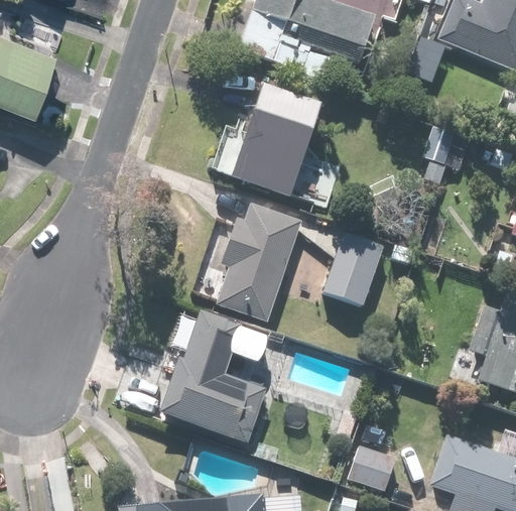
[(256,0),(253,9),(286,21),(283,30),(361,57),(375,16),(329,0),(256,0)]
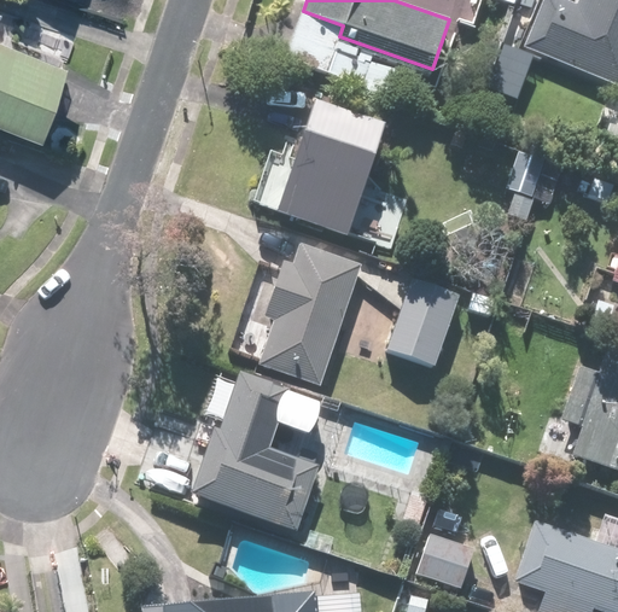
[(617,89),(617,0),(578,0),(577,4),(567,0),(540,0),(520,50),(617,89)]
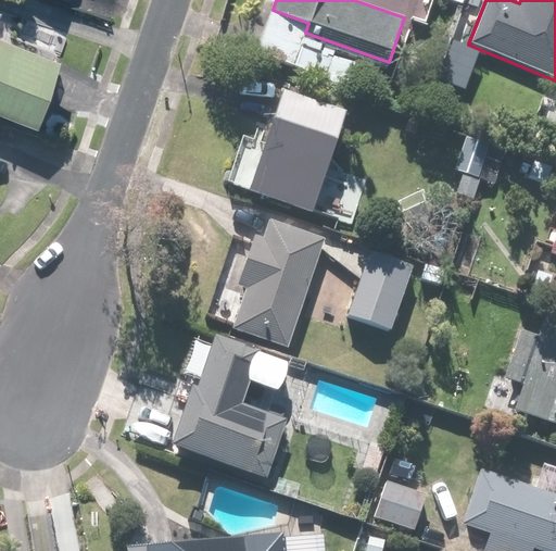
[(0,25),(0,102),(38,115),(61,46),(0,25)]
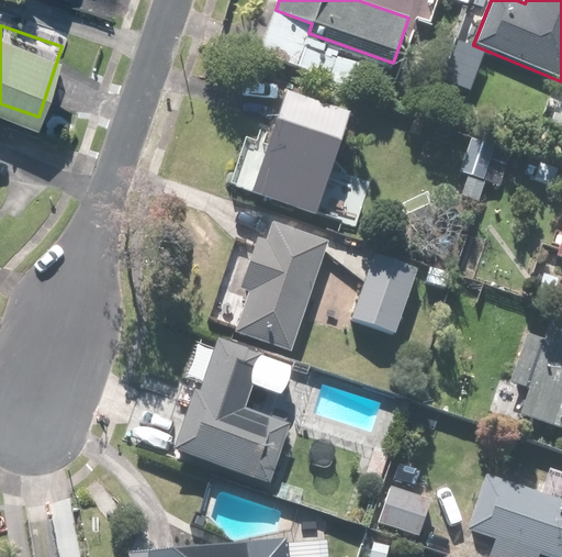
[(288,91),(256,193),(356,224),(369,181),(332,169),(350,111),(288,91)]
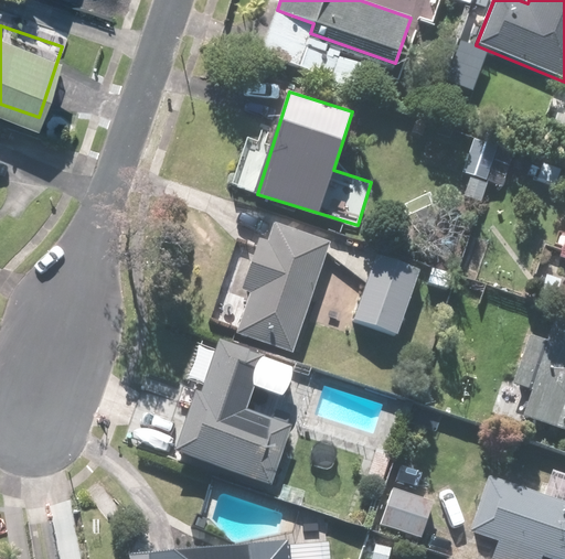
[(266,240),(259,238),(243,286),(253,289),(238,332),(290,350),(328,240),(273,221),(266,240)]
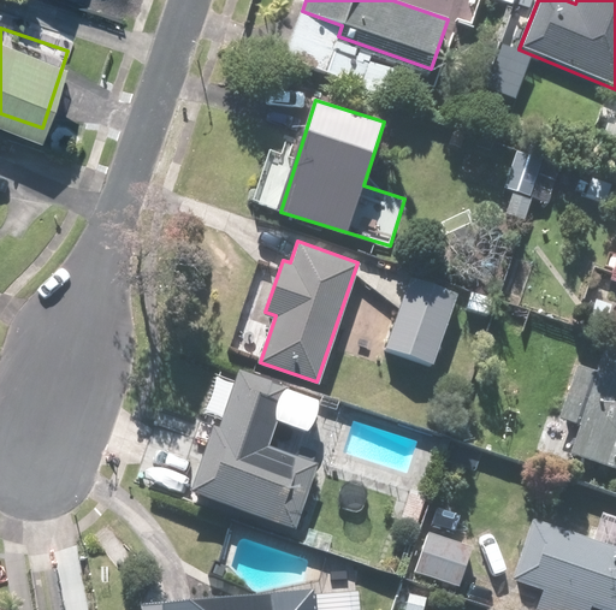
[(460,296),(408,278),(384,347),(436,365),(460,296)]
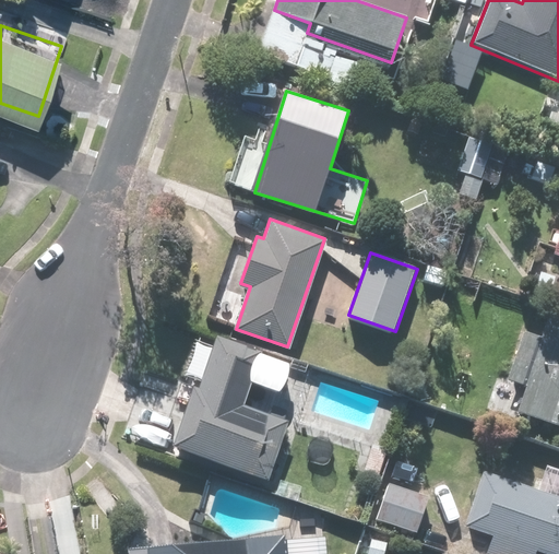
[(528,380),(519,410),(558,423),(558,310),(550,308),(540,337),(523,330),(508,374),(528,380)]
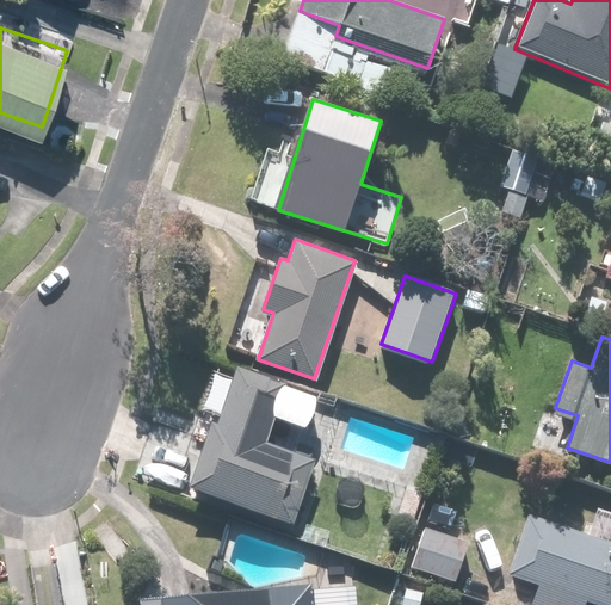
[(319,400),(236,370),(192,487),(294,525),(319,460),(267,439),(275,420),(307,432),(319,400)]
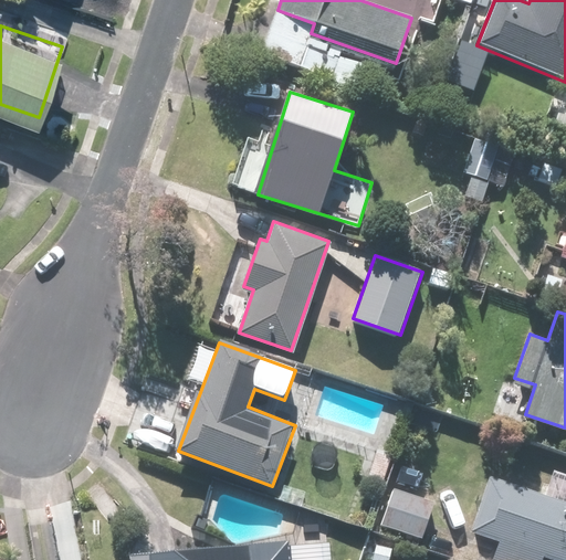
[(511,482),(490,476),(473,530),(498,538),(491,559),(536,559),(537,557),(549,559),(565,559),(565,502),(533,492),(541,466),(517,460),(511,482)]
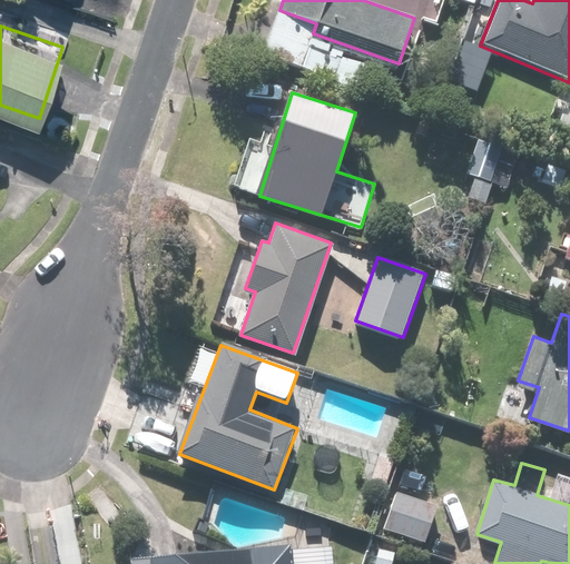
[(395,487),(383,526),(424,540),(436,500),(395,487)]
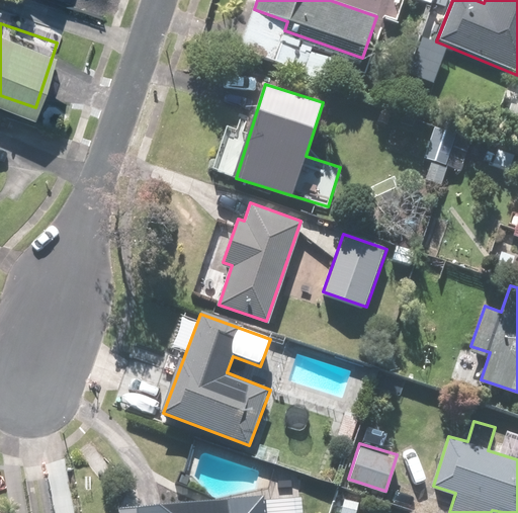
[(118,512),(269,512),(268,493),(117,503),(118,512)]
